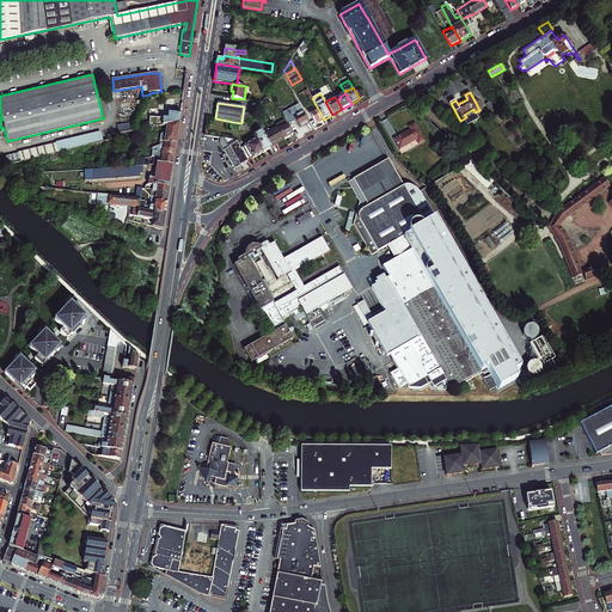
[(310,122),(299,104),(295,106),(299,114),(294,116),(293,115),(289,116),(287,110),(282,112),(289,124),(297,121),(300,128),(310,122)]
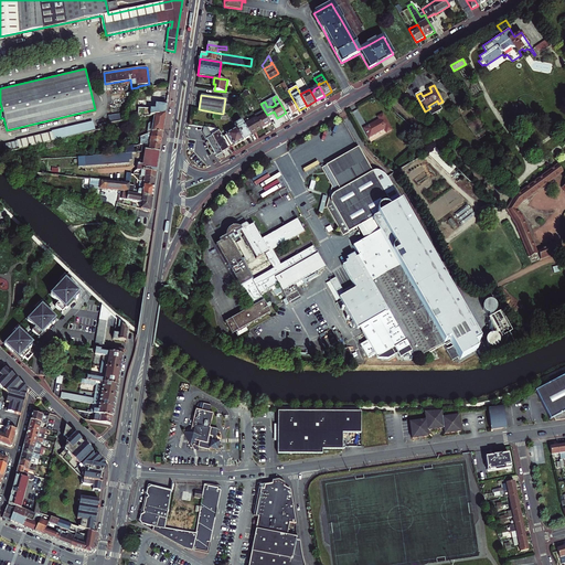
[(137,118),(155,115),(166,113),(168,102),(159,100),(159,104),(156,104),(155,109),(138,108),(138,113),(137,118)]
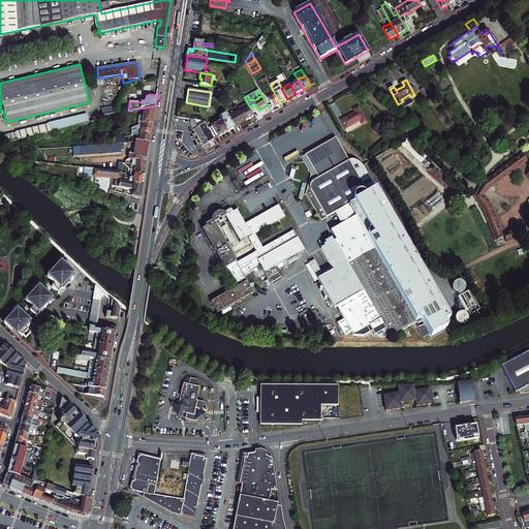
[(280,103),(275,94),(268,98),(273,107),(280,103)]
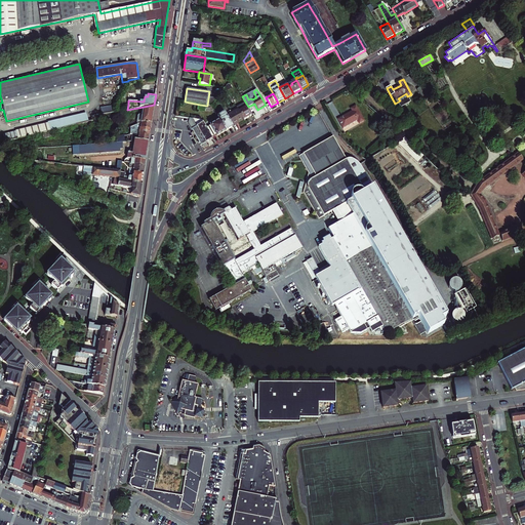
[(138,123),(142,123),(152,122),(154,105),(144,107),(143,115),(140,114),(137,116),(137,122),(138,123)]
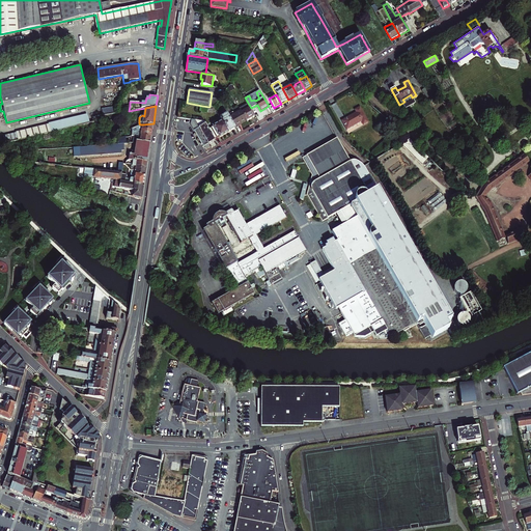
[(248,107),(241,110),(247,121),(254,117),(249,109),(248,107)]
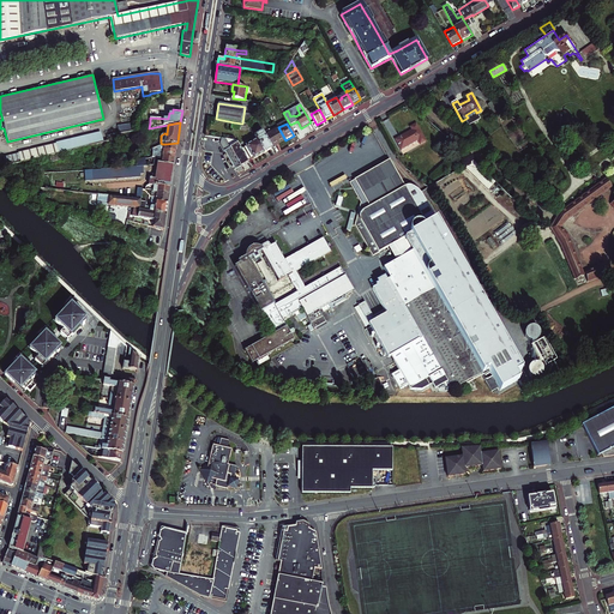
[(420,144),(426,142),(416,124),(410,127),(411,130),(395,140),(401,150),(417,140),(420,144)]
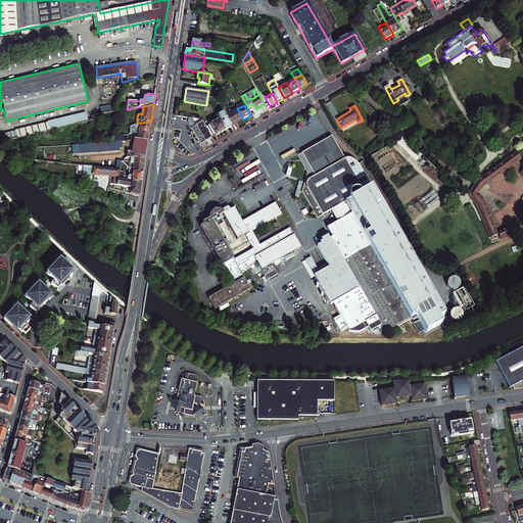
[(236,106),(224,113),(232,127),(243,120),(237,108),(236,106)]
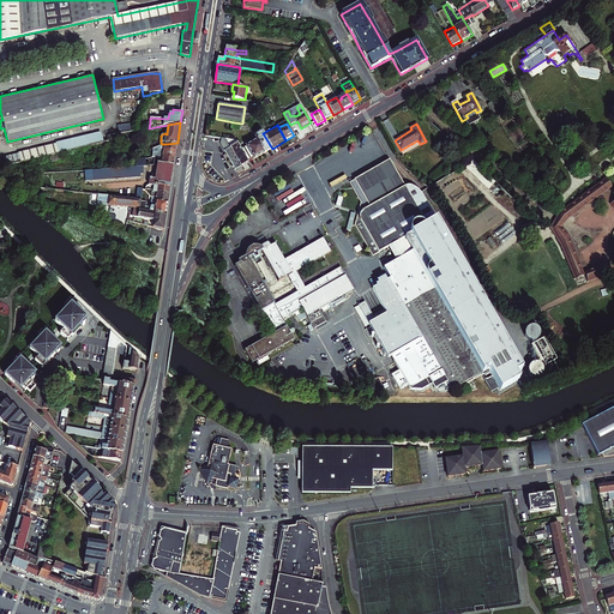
[(256,137),(264,154),(272,149),(263,133),(263,132),(256,137)]
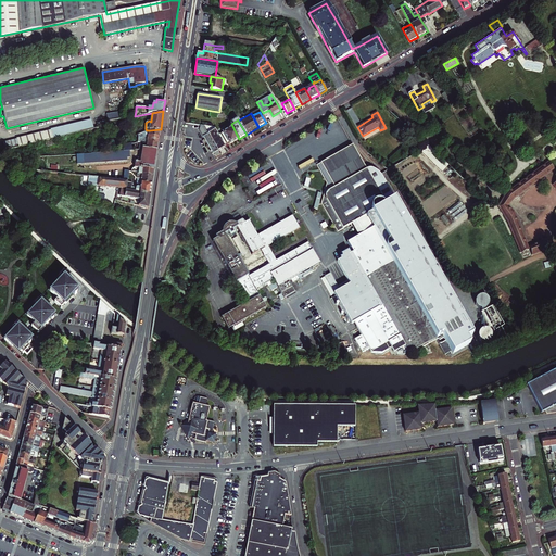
[(2,142),(4,151),(89,129),(87,121),(77,123),(77,124),(2,142)]
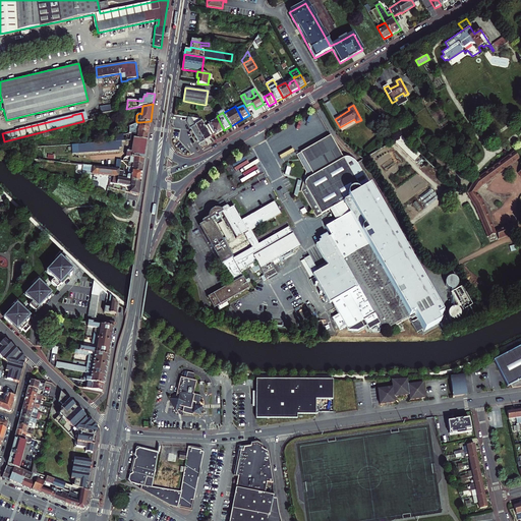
[(210,125),(206,127),(211,137),(224,130),(217,116),(208,121),(210,125)]
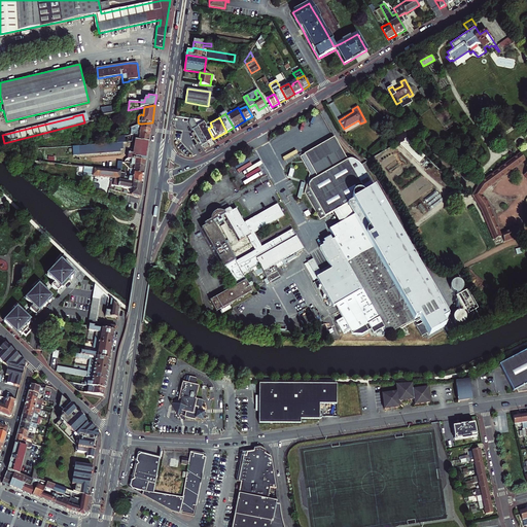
[(189,124),(195,132),(202,145),(213,139),(208,129),(203,120),(190,118),(189,124)]
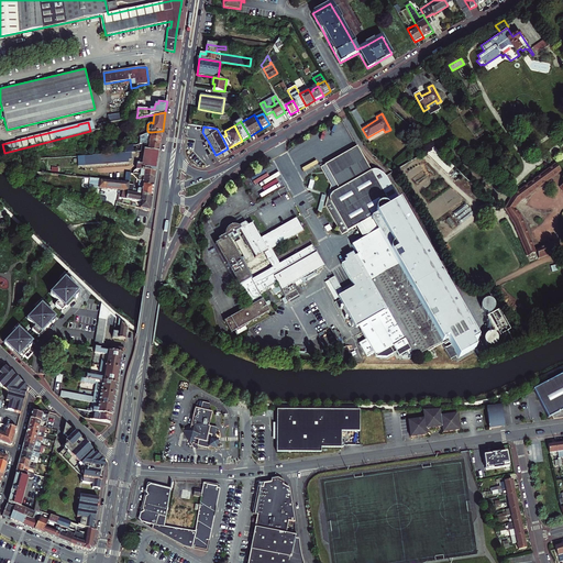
[(371,172),(357,147),(321,168),(330,186),(324,207),(341,235),(371,219),(377,231),(352,246),(356,256),(354,257),(352,254),(345,257),(346,262),(341,265),(353,288),(343,294),(331,274),(327,275),(343,308),(341,309),(345,319),(350,318),(355,327),(356,326),(361,333),(357,334),(361,341),(357,343),(364,356),(371,353),(374,357),(385,357),(395,353),(397,356),(400,357),(400,361),(406,361),(408,359),(409,361),(412,360),(412,356),(415,359),(445,340),(448,342),(442,345),(449,360),(454,356),(456,360),(473,351),(470,345),(476,341),(433,265),(389,185),(385,178),(383,175),(379,173),(377,172),(374,170),(371,172)]
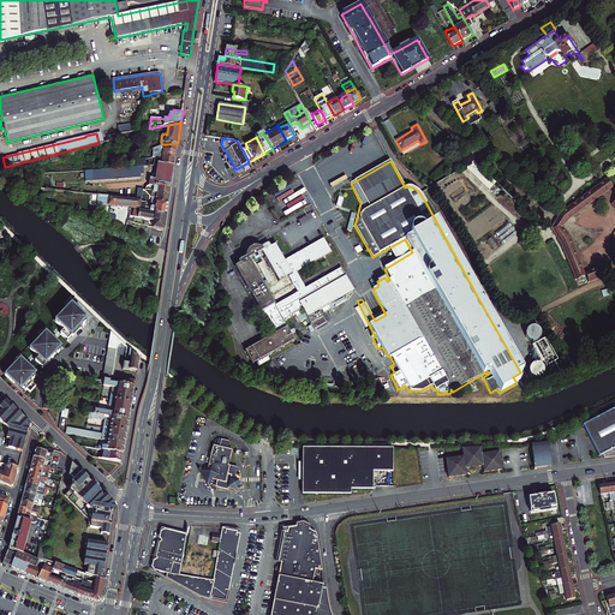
[(154,185),(171,187),(174,165),(162,163),(160,163),(157,175),(153,174),(153,179),(150,178),(149,184),(154,185)]
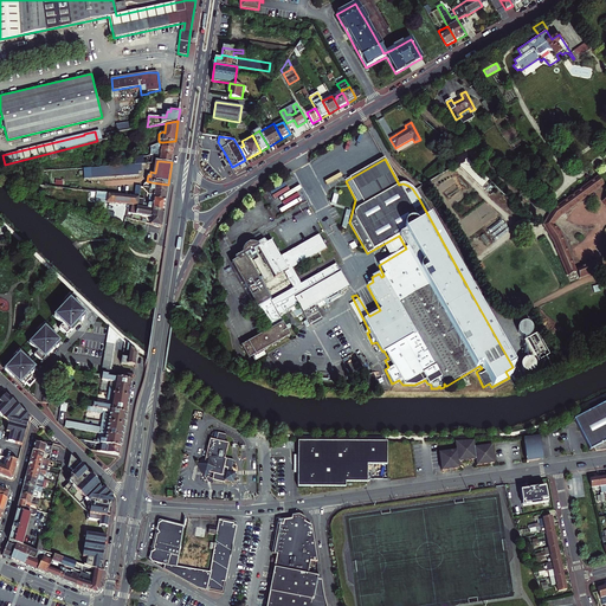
[(605,180),(605,169),(553,210),(548,218),(547,221),(545,225),(554,242),(558,251),(555,252),(556,253),(558,253),(567,276),(574,274),(575,272),(560,233),(554,224),(561,216),(604,184),(604,182),(605,180)]
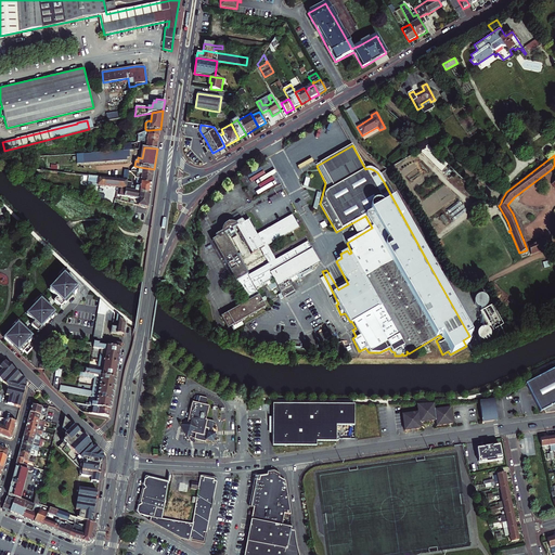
[(138,173),(153,176),(154,169),(139,167),(139,171),(138,173)]
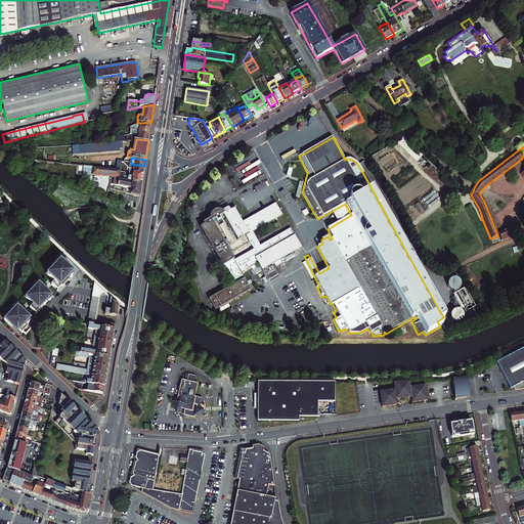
[(133,170),(133,172),(143,173),(144,166),(130,164),(129,164),(128,169),(133,170)]
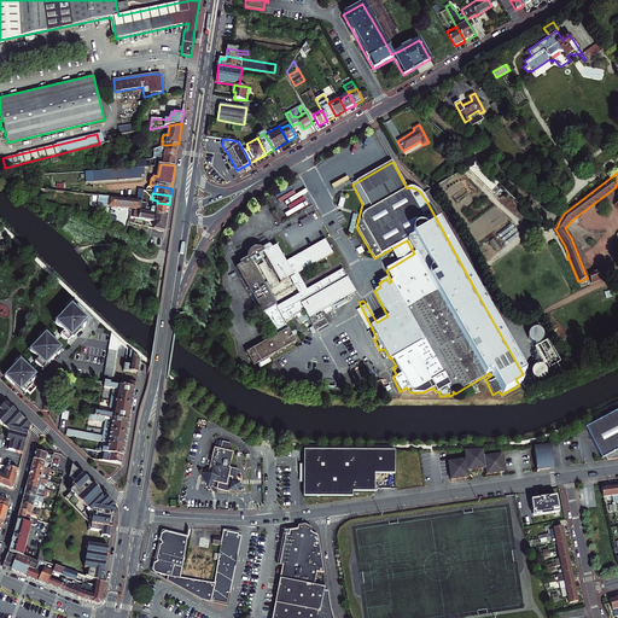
[(97,205),(132,210),(132,209),(133,200),(98,197),(97,205)]
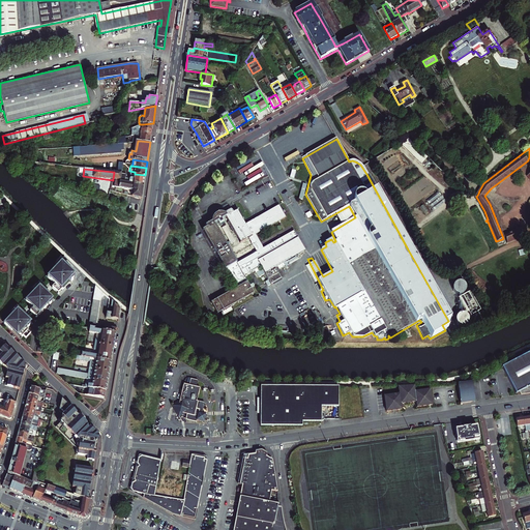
[(142,198),(144,185),(120,182),(122,172),(117,172),(114,172),(113,179),(113,180),(115,180),(114,187),(133,190),(133,196),(136,197),(141,198),(142,198)]
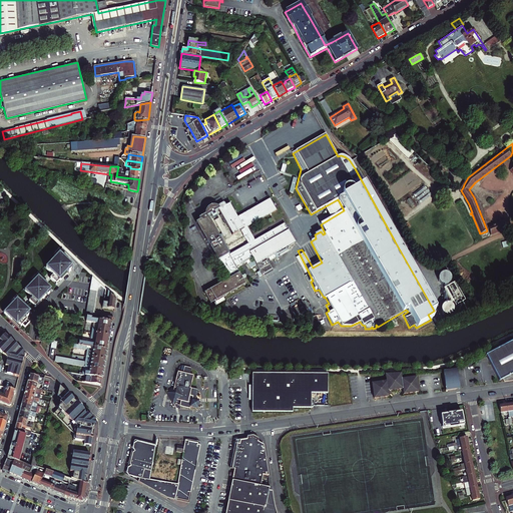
[(123,167),(118,166),(116,176),(139,179),(140,169),(130,168),(129,172),(126,172),(125,172),(125,173),(123,173),(123,167)]
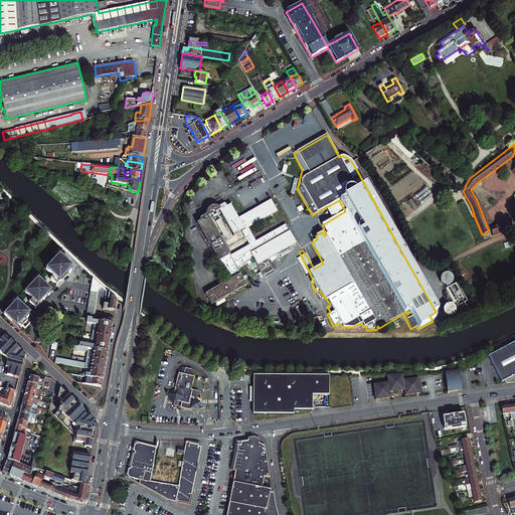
[(96,181),(86,178),(83,185),(94,188),(96,181)]
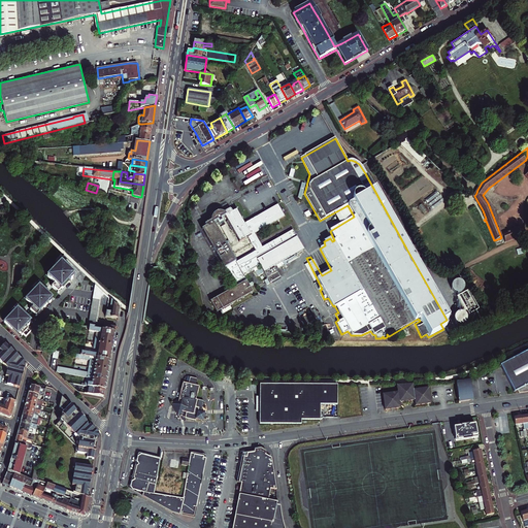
[(215,222),(216,224),(217,225),(218,225),(219,225),(220,224),(220,223),(220,222),(220,221),(219,220),(222,218),(236,244),(244,239),(248,245),(255,241),(252,236),(282,219),(279,215),(277,211),(274,206),(241,225),(233,211),(228,215),(227,211),(221,216),(220,215),(219,215),(218,213),(217,213),(215,213),(213,215),(211,215),(210,217),(210,218),(210,220),(210,221),(202,226),(203,228),(199,231),(232,290),(215,300),(221,311),(249,296),(226,258),(230,256),(212,224),(215,222)]
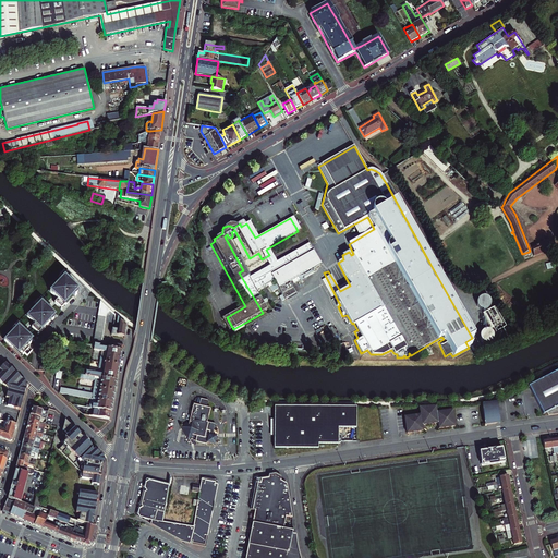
[(534,256),(536,255),(553,249),(549,240),(531,247),(532,252),(534,256)]
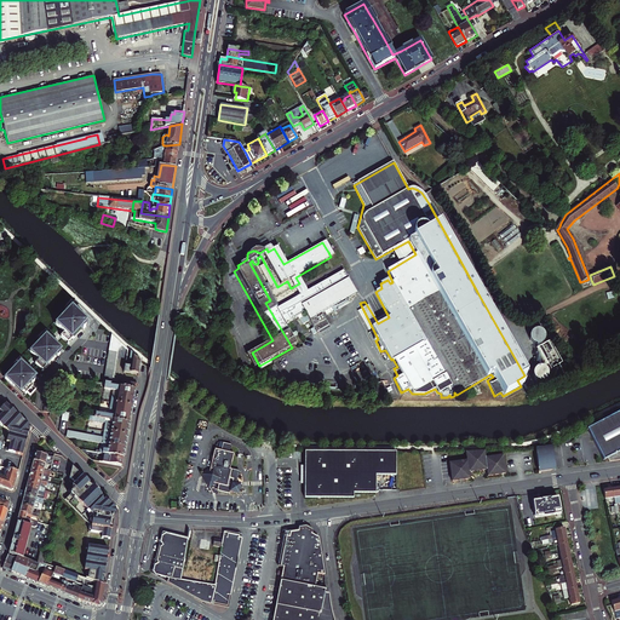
[(304,292),(299,283),(291,288),(297,297),(276,309),(270,300),(265,303),(292,348),(294,345),(283,326),(303,315),(314,336),(326,328),(319,315),(322,314),(323,317),(331,313),(328,310),(354,296),(340,273),(304,292)]
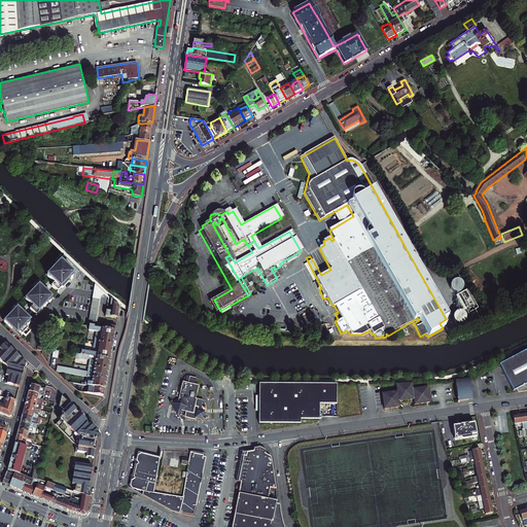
[(58,293),(59,294),(65,288),(64,287),(70,280),(72,280),(74,277),(71,275),(73,273),(64,265),(65,265),(60,259),(46,275),(55,283),(53,286),(58,292),(58,293)]
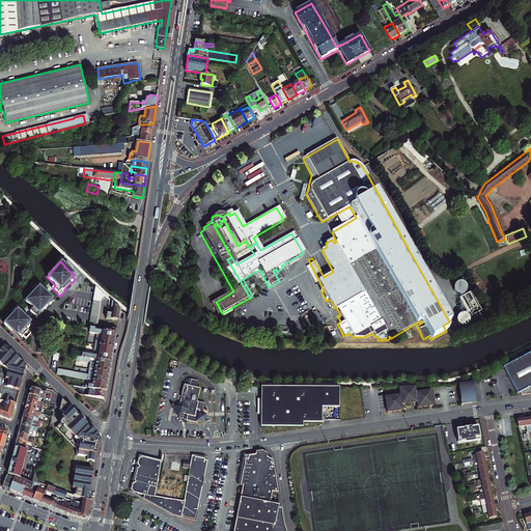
[(36,318),(37,319),(44,313),(43,312),(49,305),(51,305),(53,302),(51,300),(52,298),(43,289),(44,289),(39,284),(25,300),(34,308),(31,311),(36,317),(36,318)]
